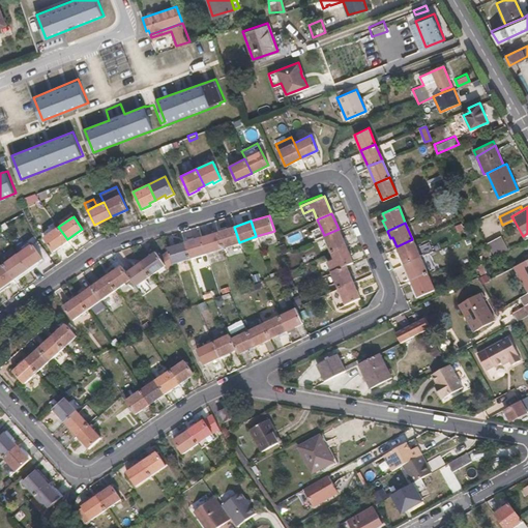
[(324,235),(320,226),(311,230),(315,239),(324,235)]
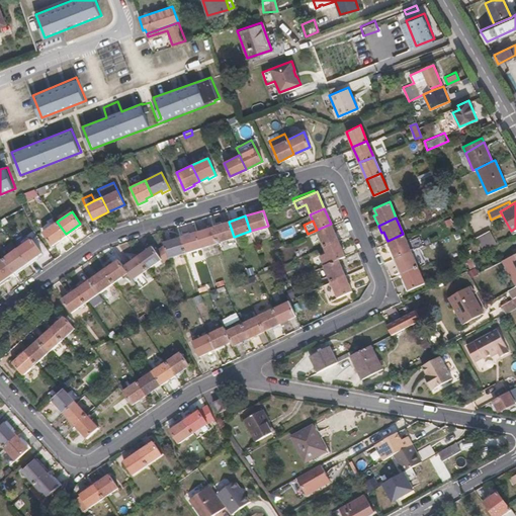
[(66,234),(57,222),(43,231),(52,244),(66,234)]
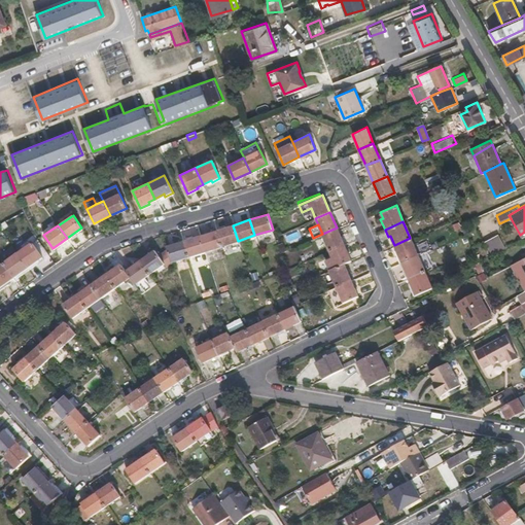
[(215,231),(220,245),(238,241),(233,225),(215,231)]
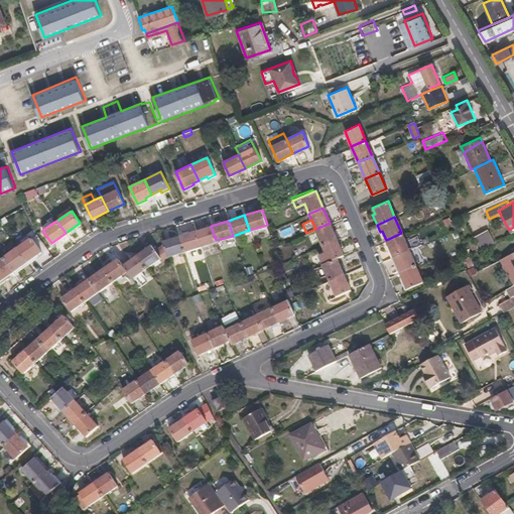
[(330,223),(315,229),(322,244),(336,238),(330,223)]
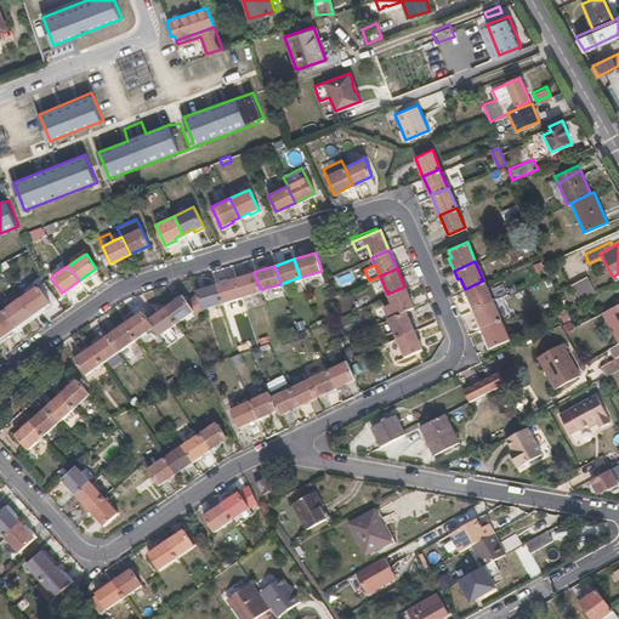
[(234,278),(240,296),(260,289),(254,272),(234,278)]
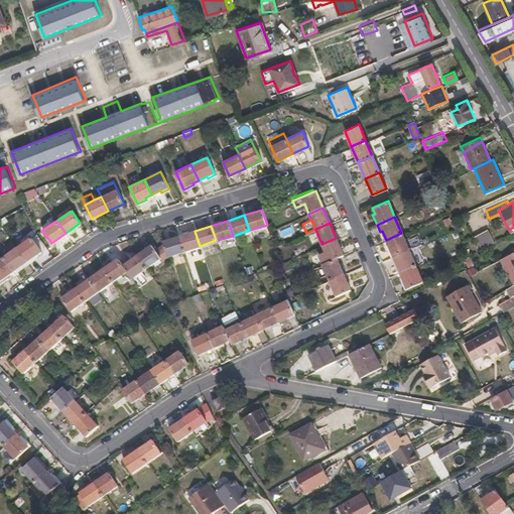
[(487,228),(474,235),(481,248),(494,241),(487,228)]
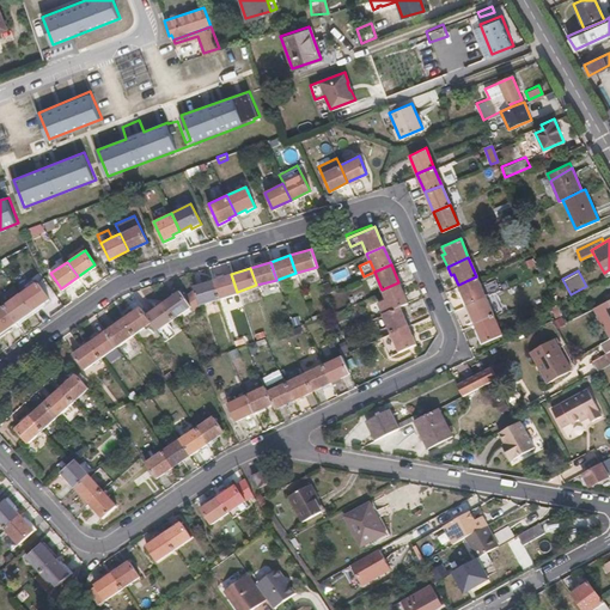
[(231,274),(212,280),(218,298),(221,306),(226,305),(224,296),(237,292),(231,274)]
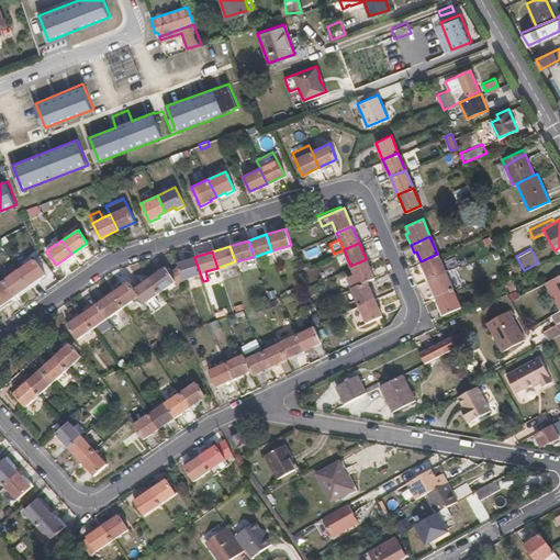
[(437,254),(421,261),(423,266),(420,267),(425,279),(445,270),(437,254)]
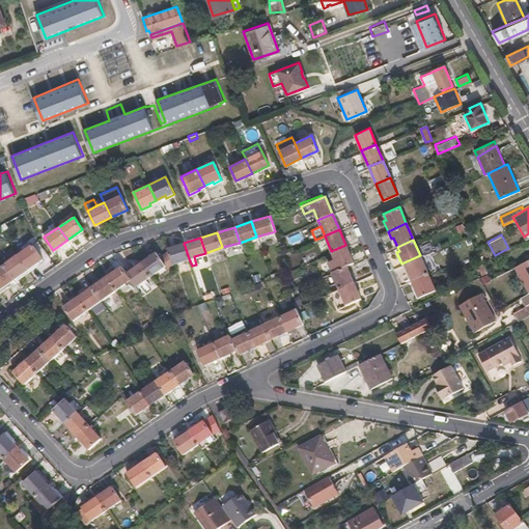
[(184,243),(167,248),(167,250),(172,263),(189,258),(184,243)]
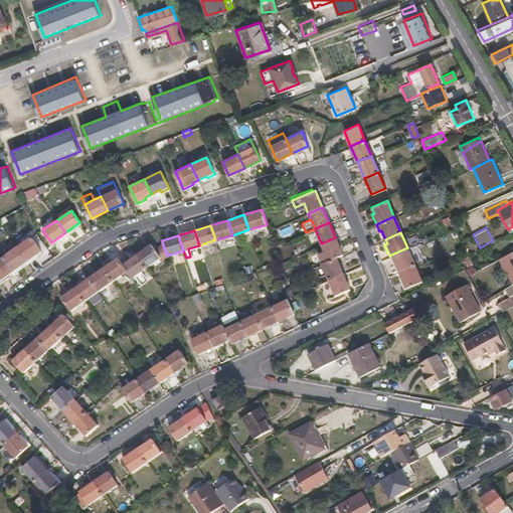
[(31,236),(16,246),(28,263),(36,258),(34,254),(41,249),(31,236)]
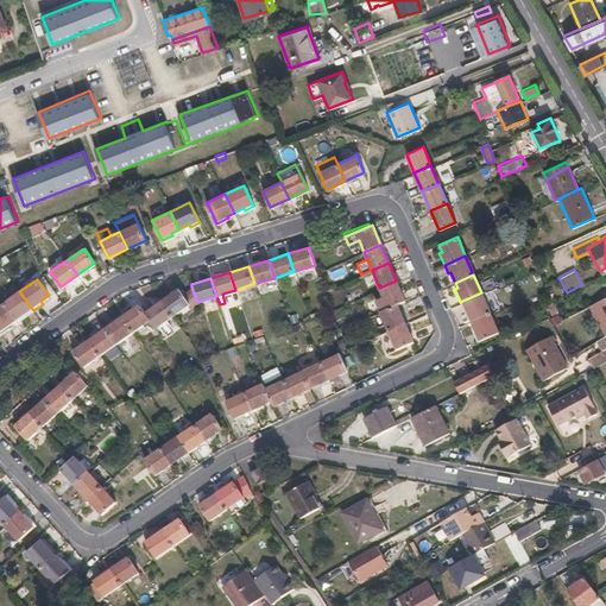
[(404,300),(396,281),(379,288),(387,307),(396,303),(404,300)]
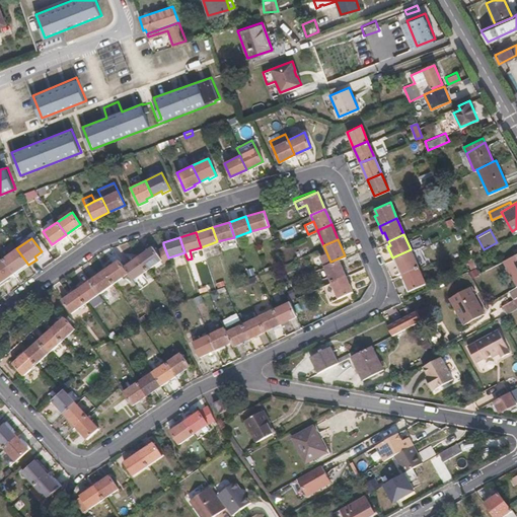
[(163,244),(155,250),(161,257),(163,262),(168,257),(163,244)]
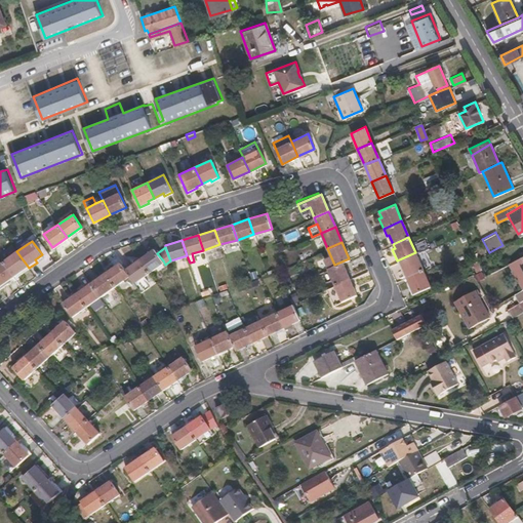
[(139,259),(148,272),(163,260),(157,253),(154,249),(139,259)]
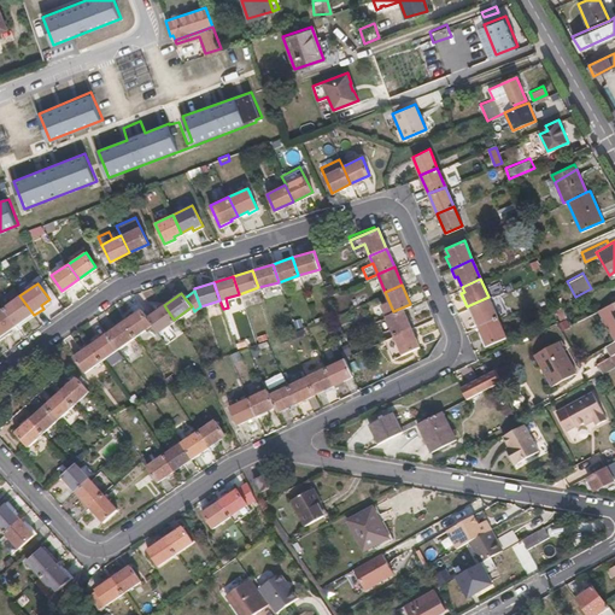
[(488,297),(467,306),(470,315),(474,314),(479,324),(497,317),(505,314),(497,293),(488,297)]
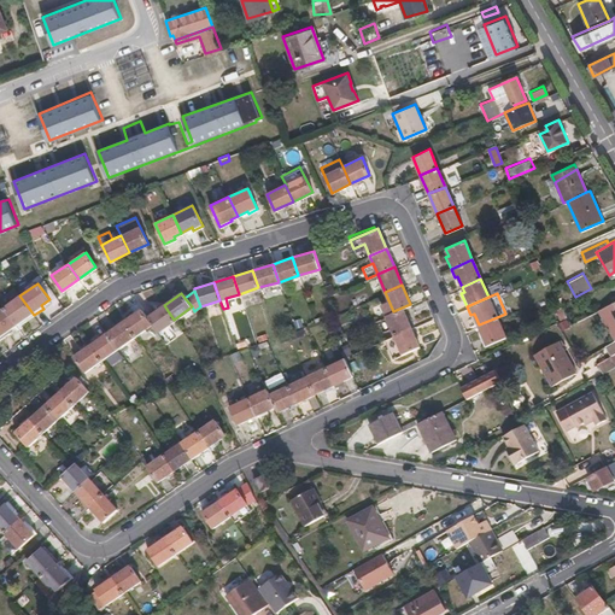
[(19,296),(3,308),(15,324),(22,318),(24,321),(34,315),(19,296)]
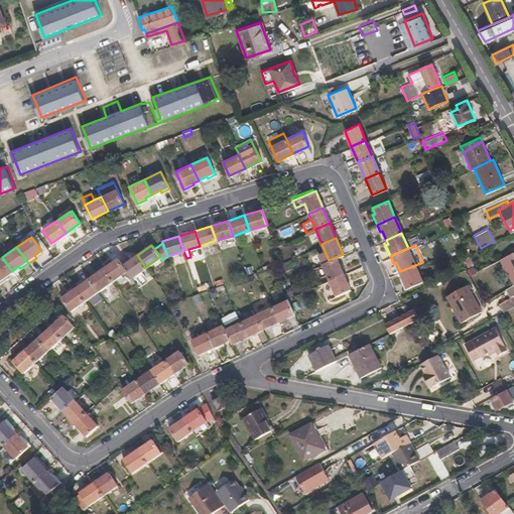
[(513,251),(499,259),(511,280),(513,284),(513,283),(513,251)]
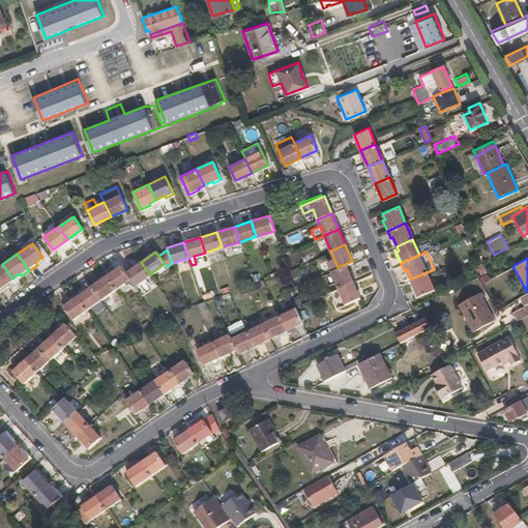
[(108,274),(116,288),(130,277),(126,271),(121,265),(119,266),(114,259),(110,262),(115,269),(108,274)]
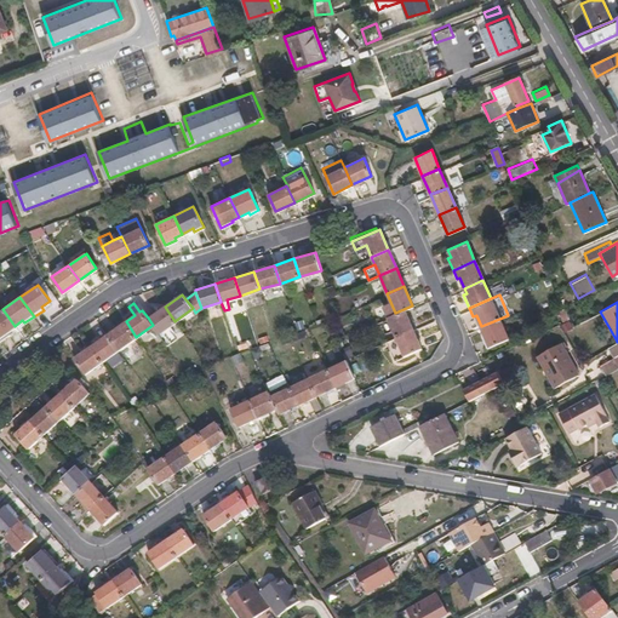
[(165,307),(148,318),(153,325),(159,333),(175,321),(165,307)]
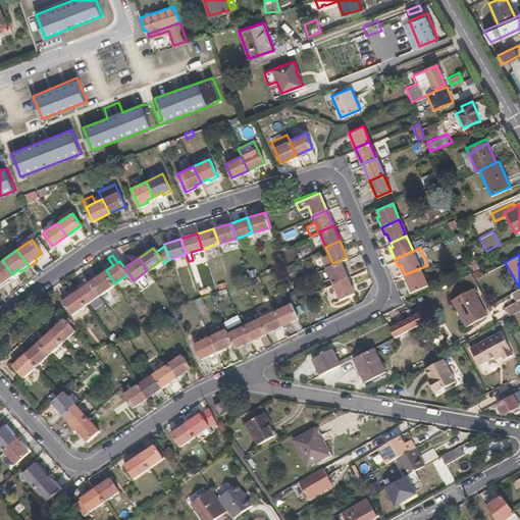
[(2,260),(0,261),(0,287),(8,280),(6,277),(12,274),(2,260)]
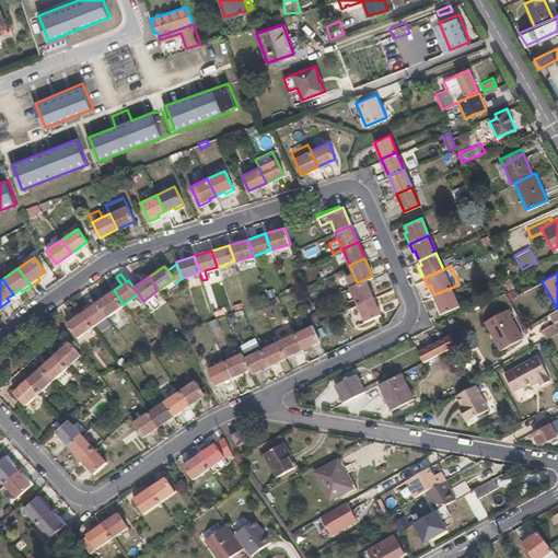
[(364,279),(357,282),(350,286),(357,303),(372,297),(364,279)]
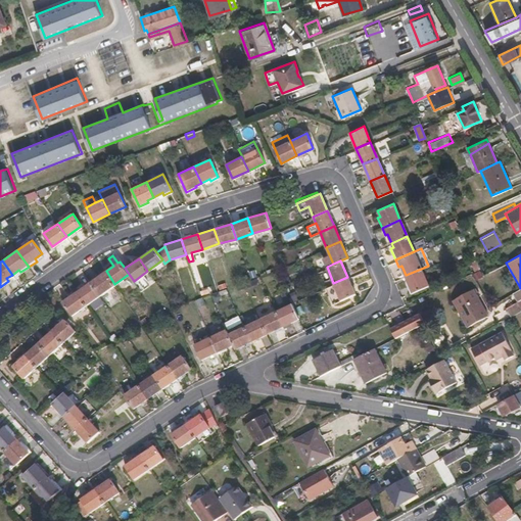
[(421,269),(406,275),(408,281),(406,282),(409,292),(427,284),(421,269)]
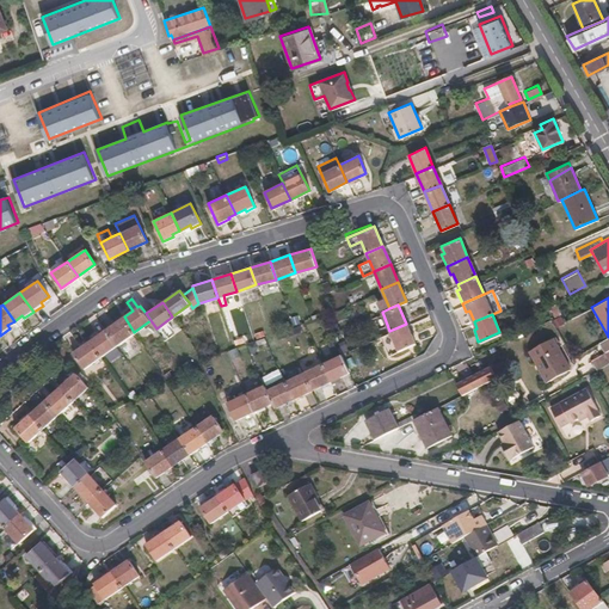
[(124,317),(106,328),(117,344),(134,332),(124,317)]
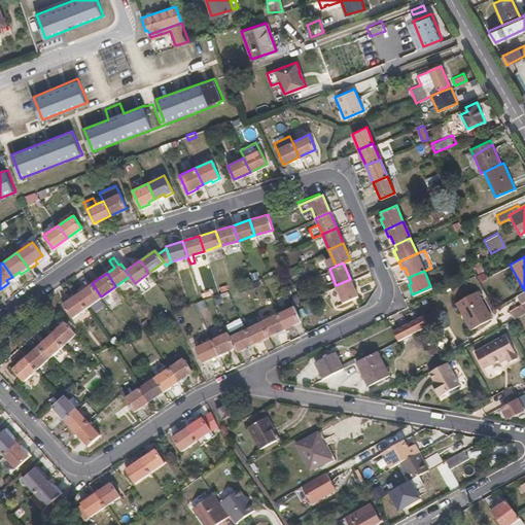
[(357,295),(350,279),(336,285),(336,286),(327,289),(335,306),(357,295)]
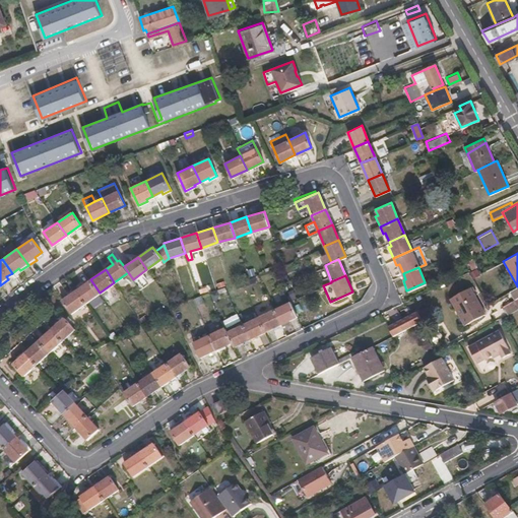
[(90,279),(76,289),(84,303),(100,293),(90,279)]
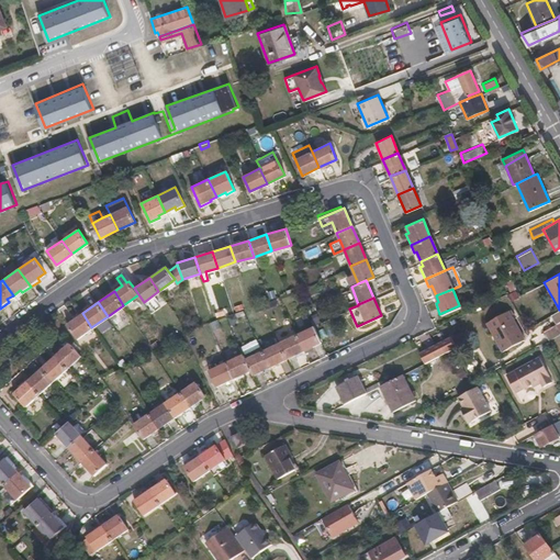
[(548,310),(550,314),(559,310),(557,305),(548,310)]
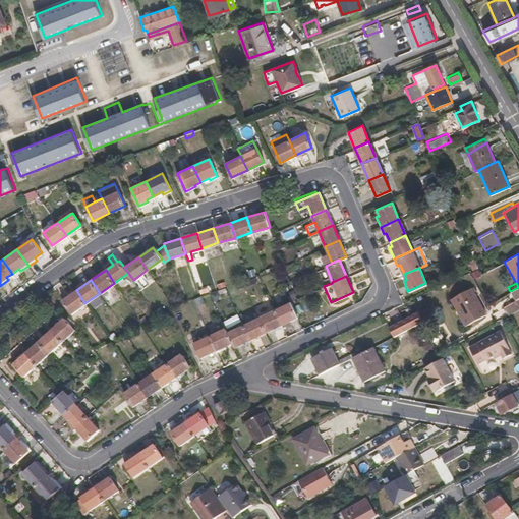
[(209,285),(197,289),(199,294),(211,290),(209,285)]
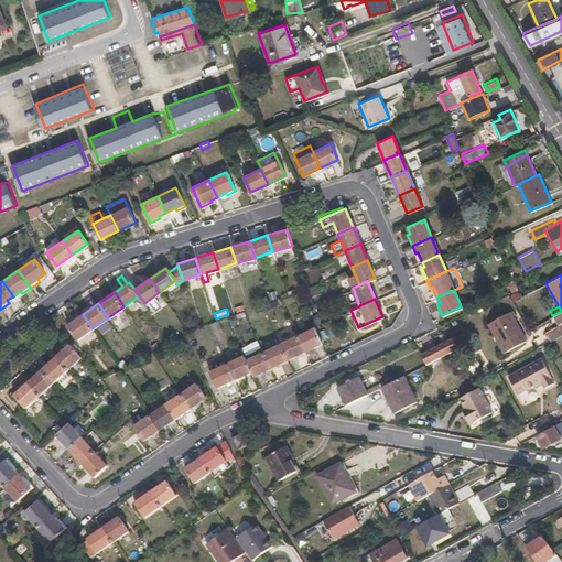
[(509,311),(487,323),(504,353),(526,341),(509,311)]
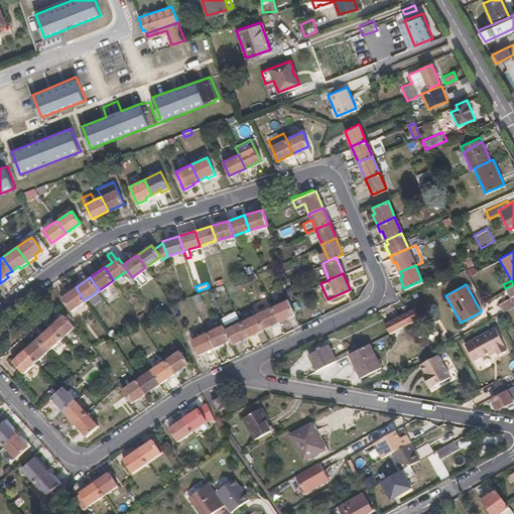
[(513,284),(505,288),(510,296),(513,293),(513,284)]
